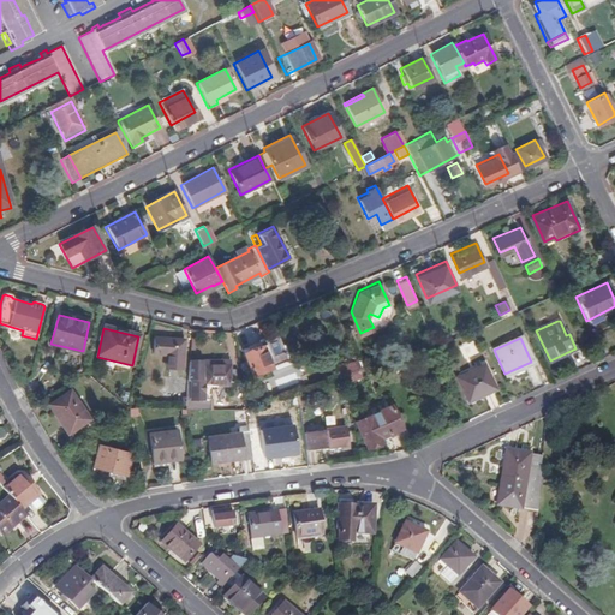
[(465,359),(477,353),(470,340),(459,346),(465,359)]
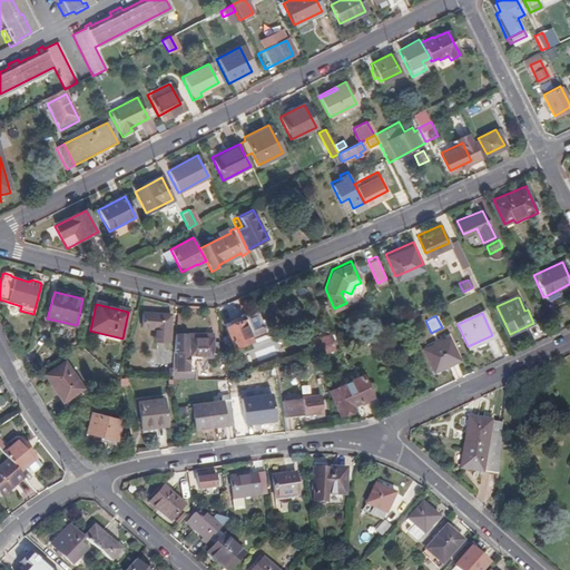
[(168,344),(169,316),(141,316),(141,328),(154,330),(154,344),(168,344)]
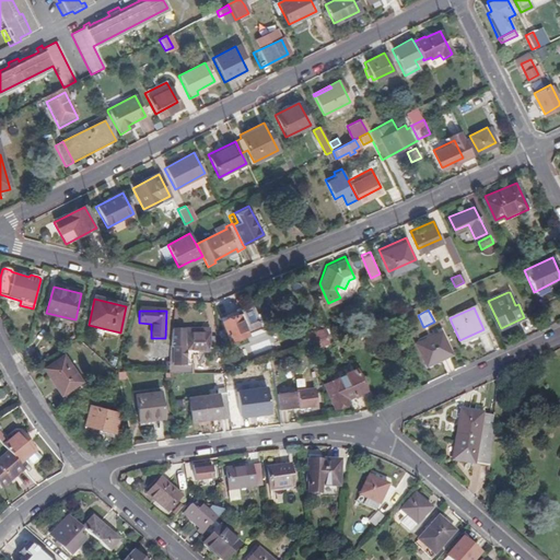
[(248,334),(238,311),(221,317),(230,341),(248,334)]
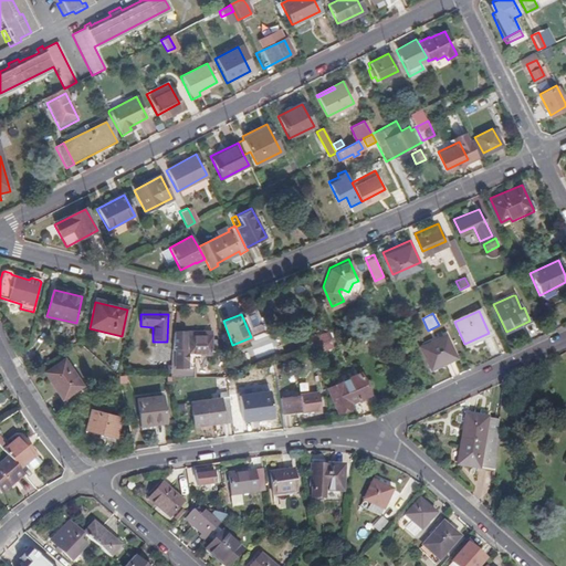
[(174,369),(174,377),(196,377),(196,358),(203,358),(203,355),(215,354),(215,336),(190,336),(190,333),(175,333),(175,350),(178,350),(178,368),(174,369)]
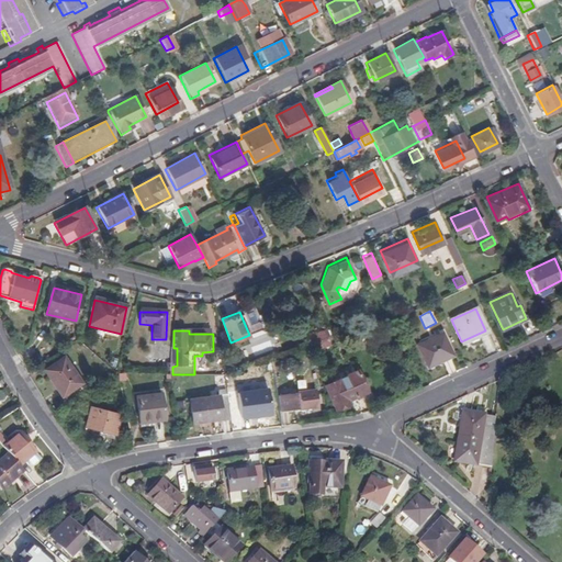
[(452,356),(442,334),(418,346),(427,367),(452,356)]
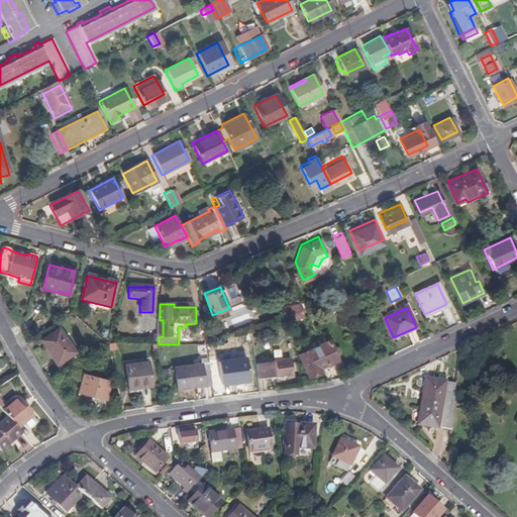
[(293,315),(294,325),(310,319),(308,310),(293,315)]
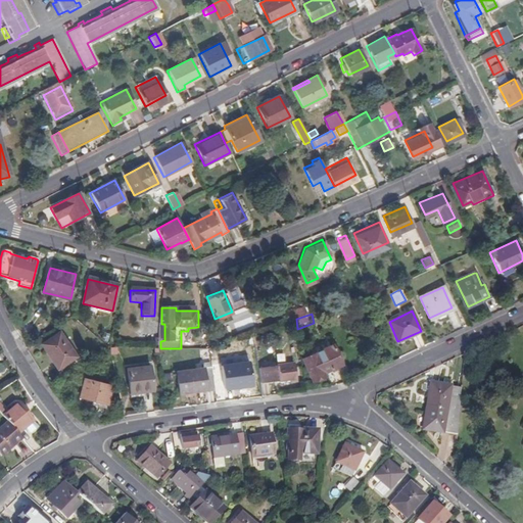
[(76,359),(59,334),(41,345),(50,359),(53,357),(60,368),(76,359)]
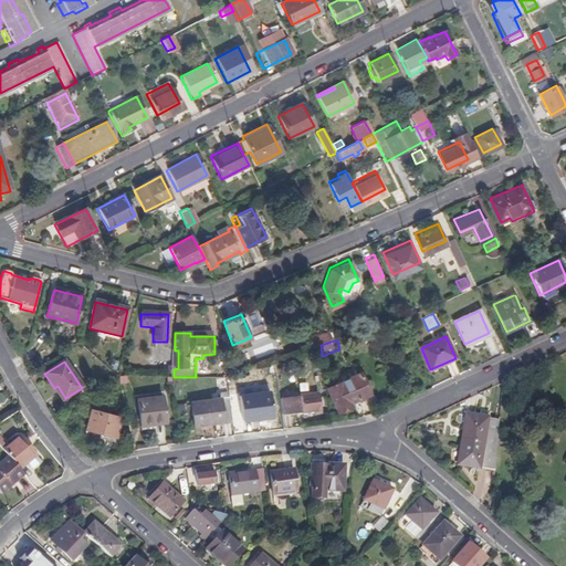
[(365,383),(360,375),(327,389),(338,412),(348,408),(347,405),(357,400),(360,404),(370,399),(371,400),(388,392),(380,376),(365,383)]
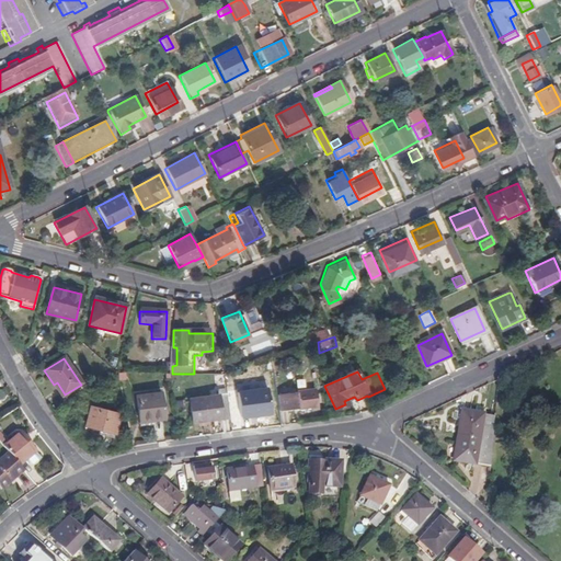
[(231,415),(228,395),(227,395),(226,389),(219,390),(219,396),(190,399),(193,423),(215,420),(215,418),(231,415)]
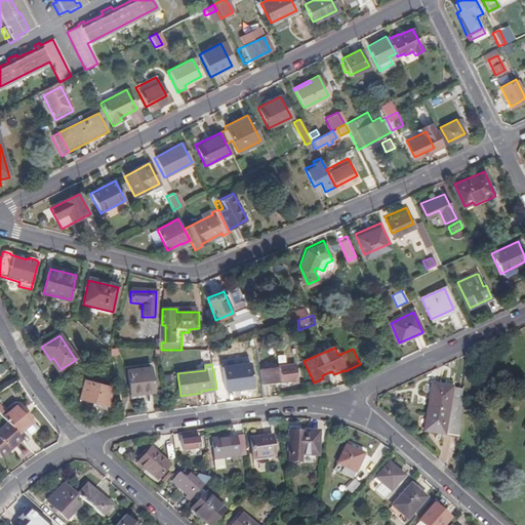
[(242,387),(238,364),(221,367),(225,389),(242,387)]
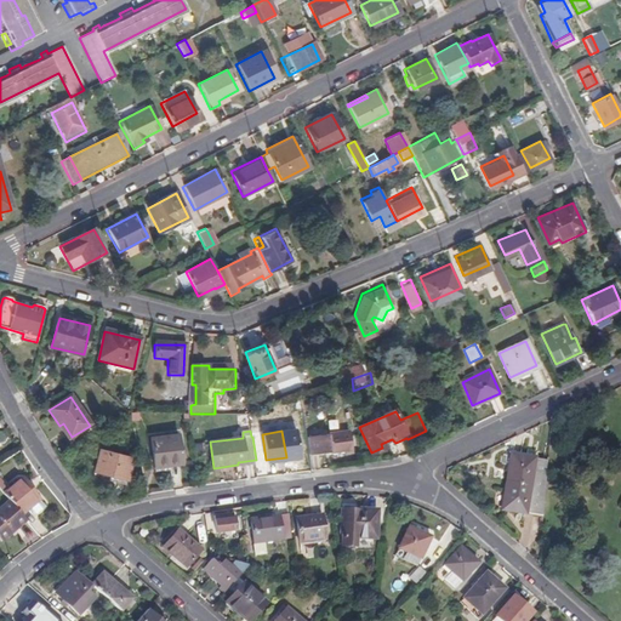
[(348,432),(307,437),(309,454),(351,449),(348,432)]
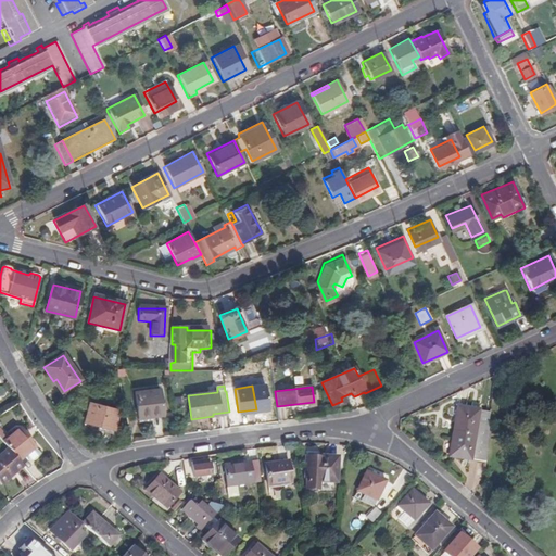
[(163,415),(161,389),(136,390),(139,417),(163,415)]
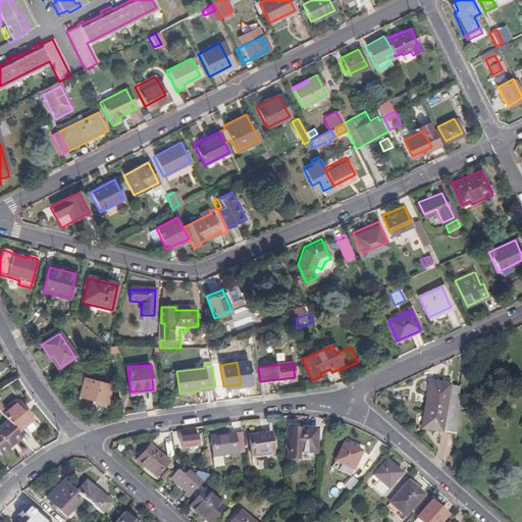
[(110,386),(84,380),(77,403),(85,405),(87,398),(99,401),(97,409),(105,410),(110,386)]
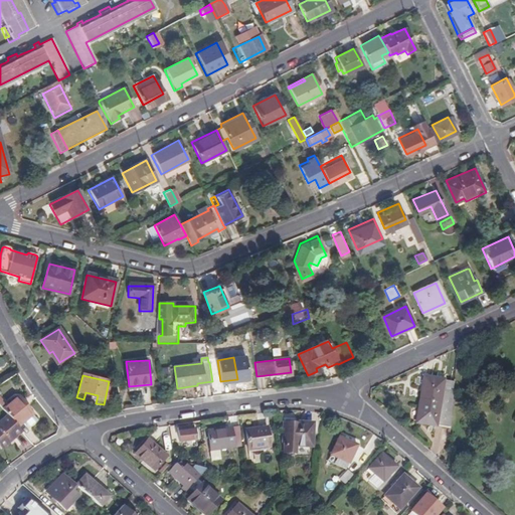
[(418,401),(451,405),(453,381),(422,377),(418,401)]
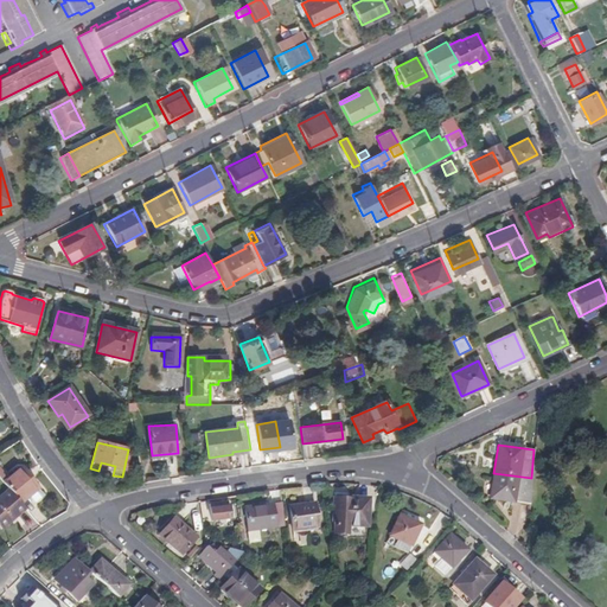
[(8,490),(20,504),(27,499),(31,503),(33,502),(36,503),(44,496),(20,470),(7,481),(2,484),(8,490)]
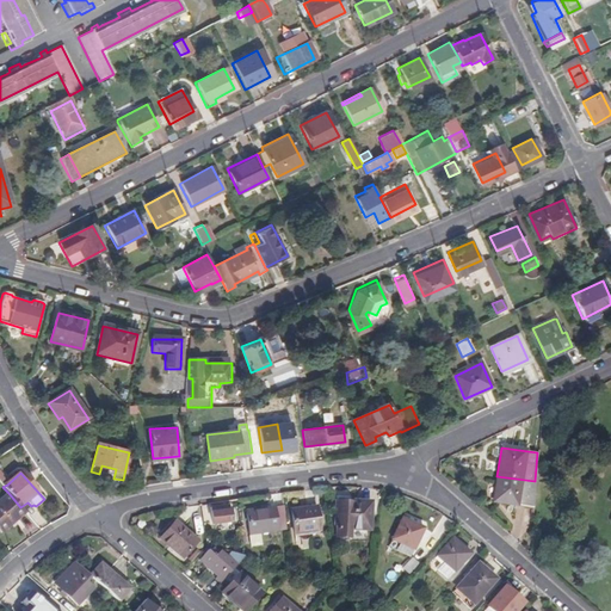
[(493,504),(532,510),(535,481),(497,476),(493,504)]
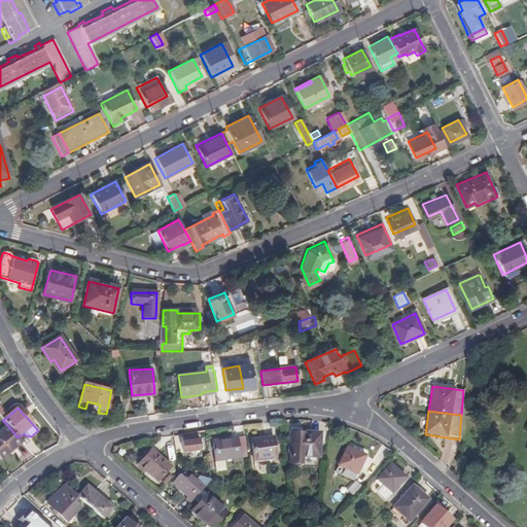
[(14,448),(22,442),(18,437),(7,425),(0,431),(0,459),(1,460),(9,453),(7,451),(12,446),(14,448)]
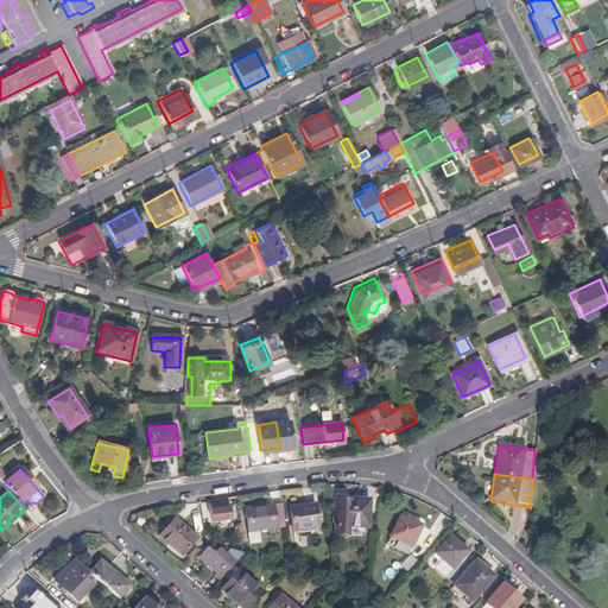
[(346,538),(365,539),(365,529),(367,501),(333,499),(331,523),(334,523),(334,536),(346,537),(346,538)]
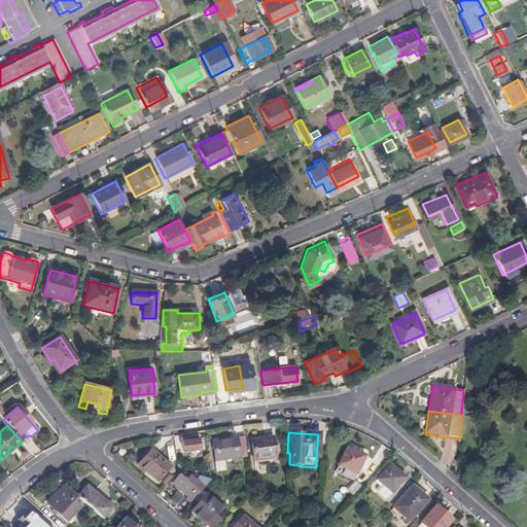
[(184,454),(200,452),(199,441),(198,436),(190,437),(182,438),(184,454)]
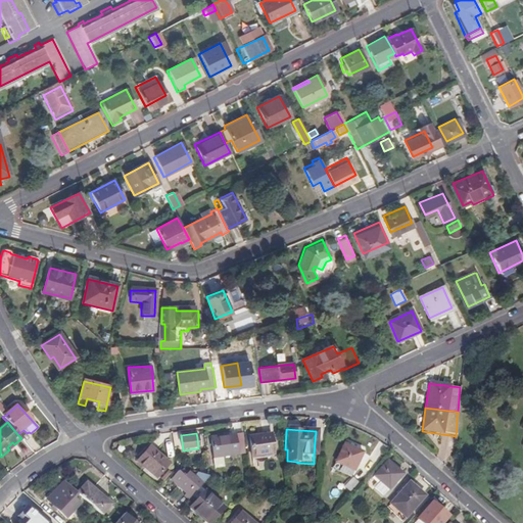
[(222,457),(245,455),(242,433),(210,438),(214,459),(215,469),(224,468),(222,457)]
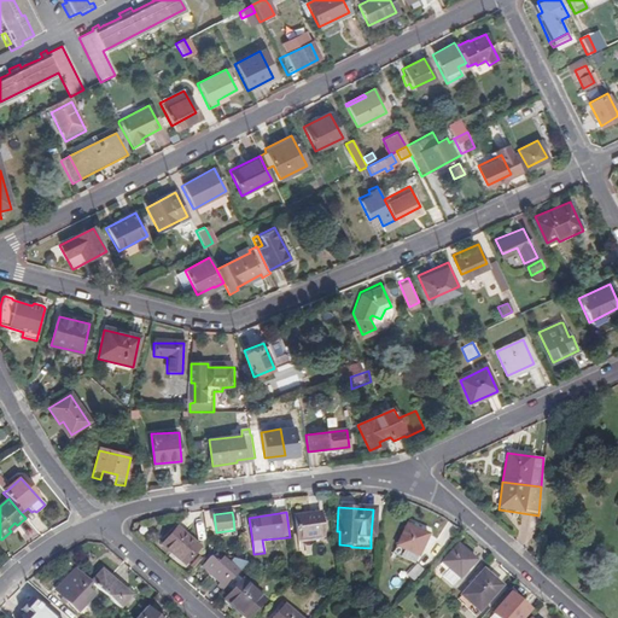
[(325,536),(321,513),(296,518),(299,541),(325,536)]
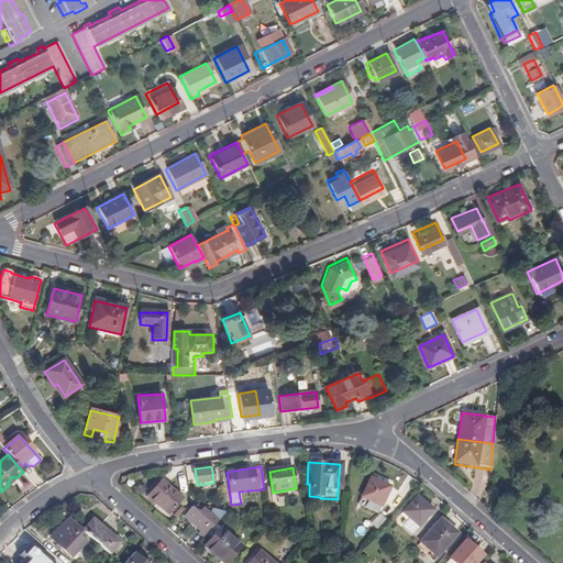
[(362,508),(375,515),(378,507),(379,508),(389,487),(370,478),(361,498),(365,500),(362,508)]
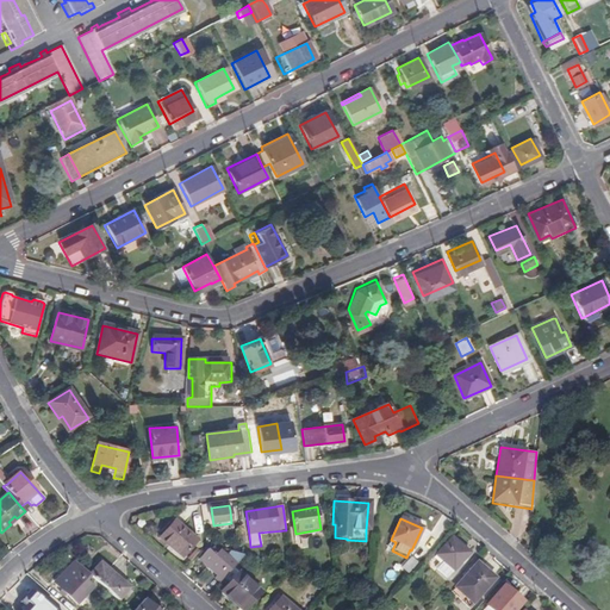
[(174,548),(184,556),(197,542),(175,522),(165,534),(161,537),(174,548)]
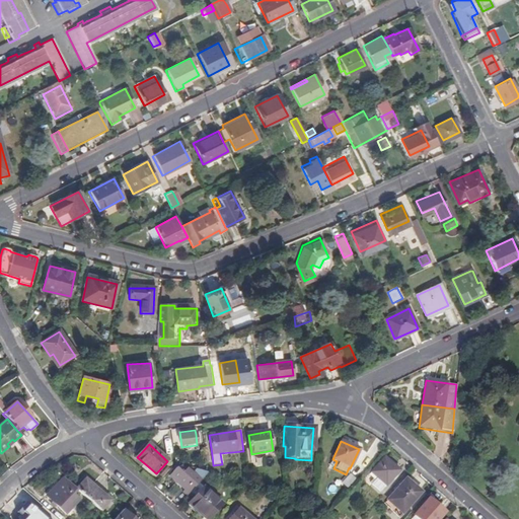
[(372,485),(380,493),(386,486),(387,487),(400,471),(384,457),(371,472),(378,478),(372,485)]
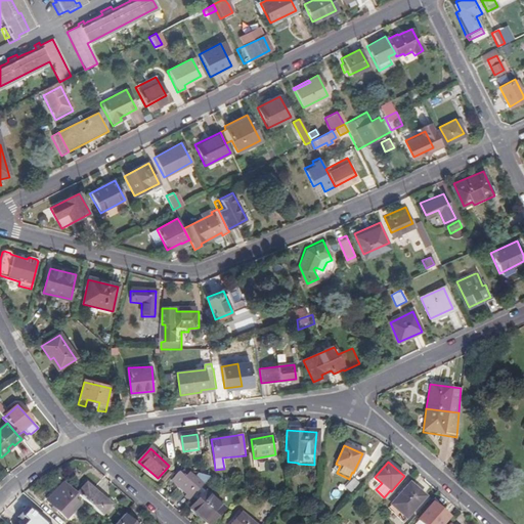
[(161,482),(163,484),(171,475),(169,472),(161,482)]
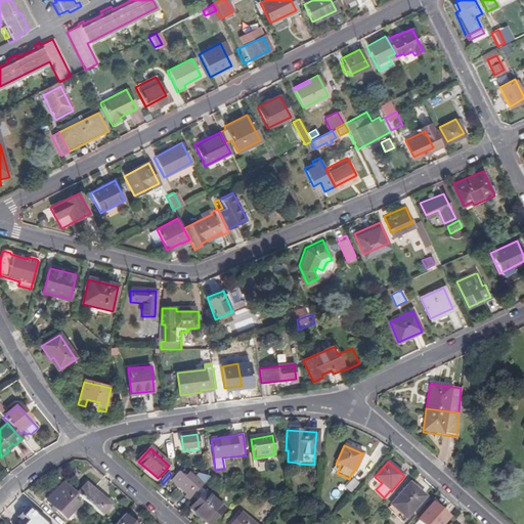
[(188,500),(210,477),(203,475),(199,481),(187,472),(183,476),(179,474),(173,481),(187,494),(185,497),(188,500)]
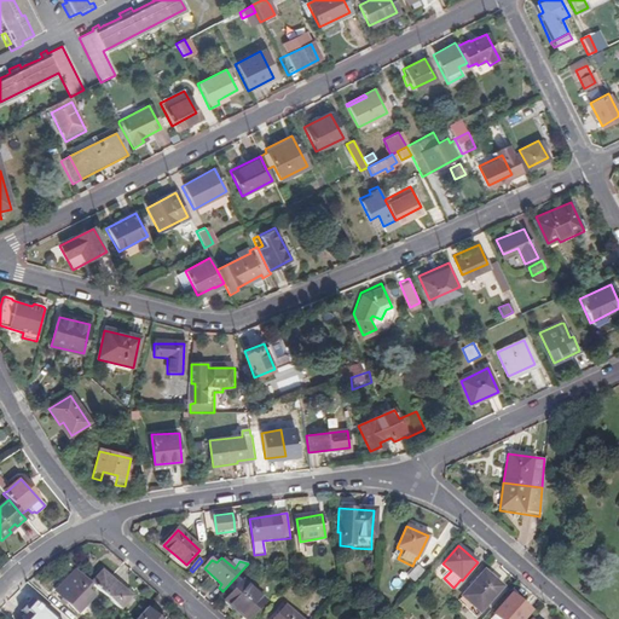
[(91,584),(76,571),(57,593),(79,613),(94,597),(86,589),(91,584)]
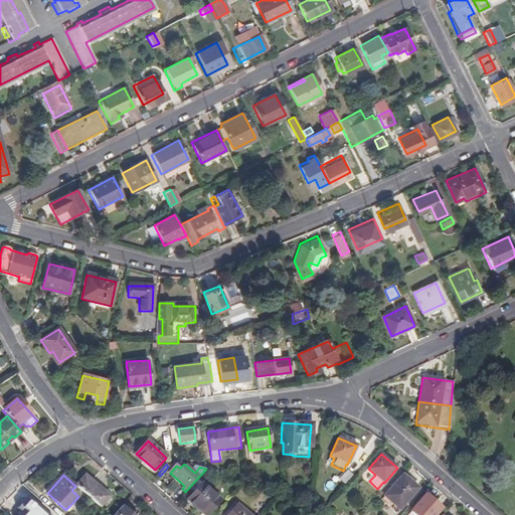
[(86,476),(75,486),(101,508),(110,497),(86,476)]
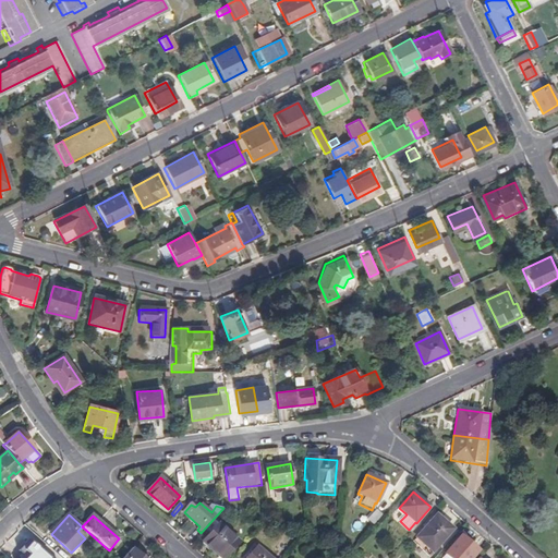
[(431,554),(452,530),(436,516),(415,540),(431,554)]
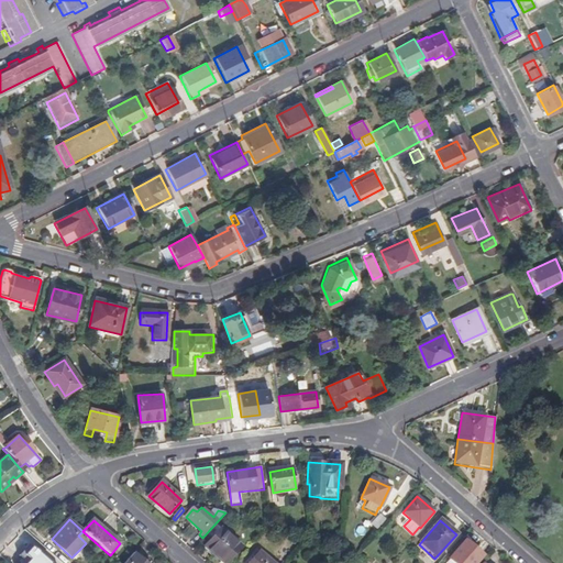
[(225,562),(241,547),(221,529),(205,545),(223,562),(225,562)]
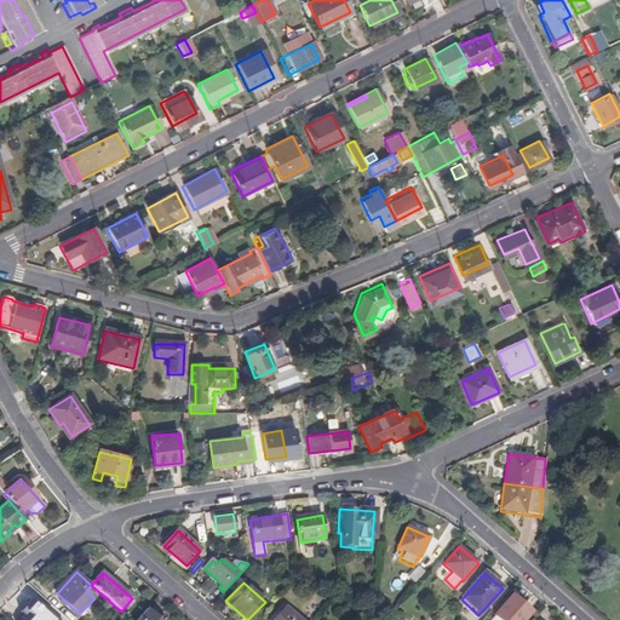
[(522,619),(530,613),(511,596),(494,615),(499,619),(522,619)]
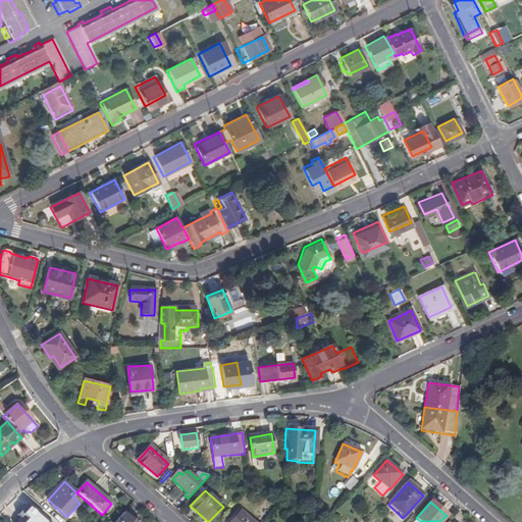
[(228,521),(258,521),(242,508),(228,521)]
